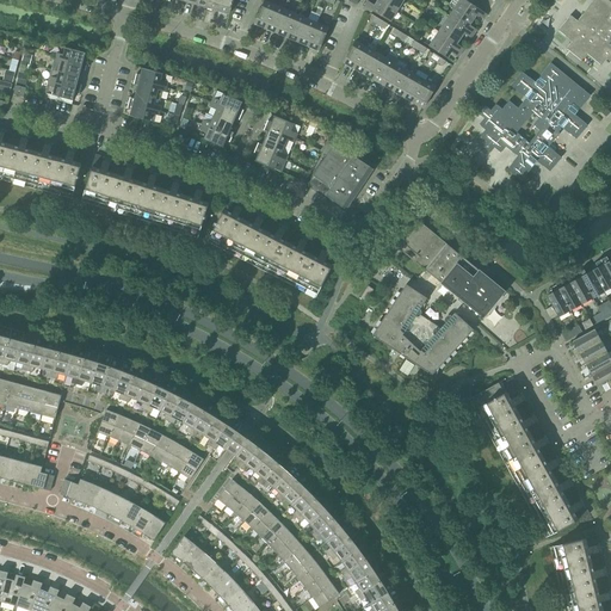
[(209,0),(208,6),(218,10),(221,0),(209,0)]
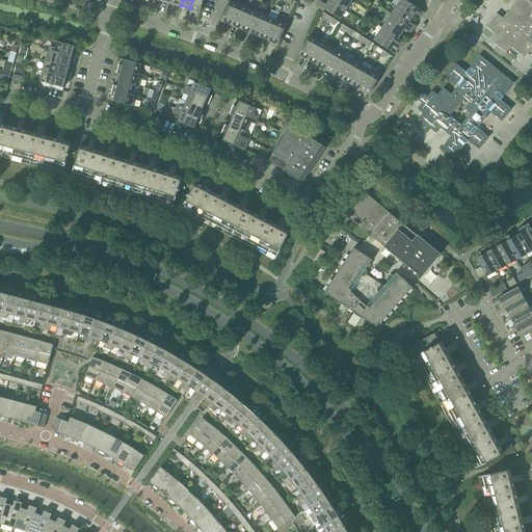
[(192,0),(190,8),(201,11),(204,0),(192,0)]
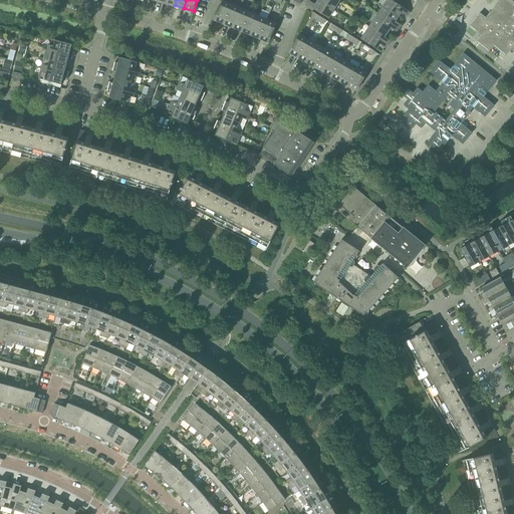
[(333,9),(319,0),(318,0),(316,5),(309,1),(307,4),(328,17),(333,9)]
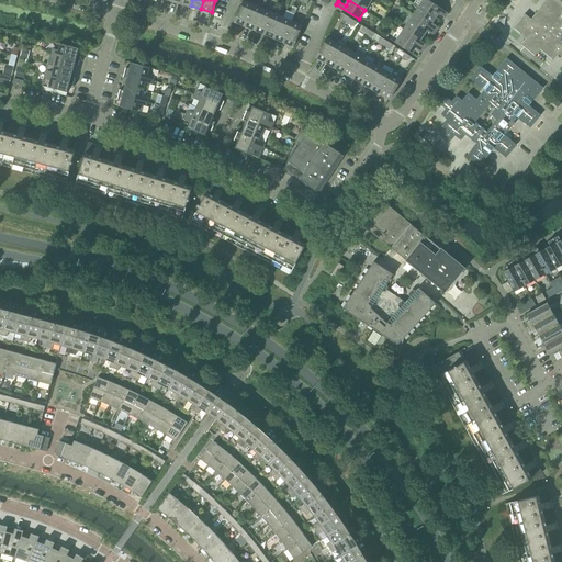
[(349,0),(364,10),(370,1),(369,0),(349,0)]
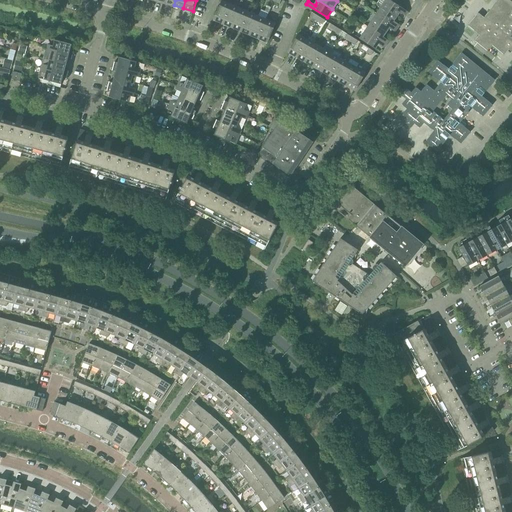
[(379,0),(377,3),(382,6),(396,16),(400,11),(406,15),(408,12),(390,0),(379,0)]
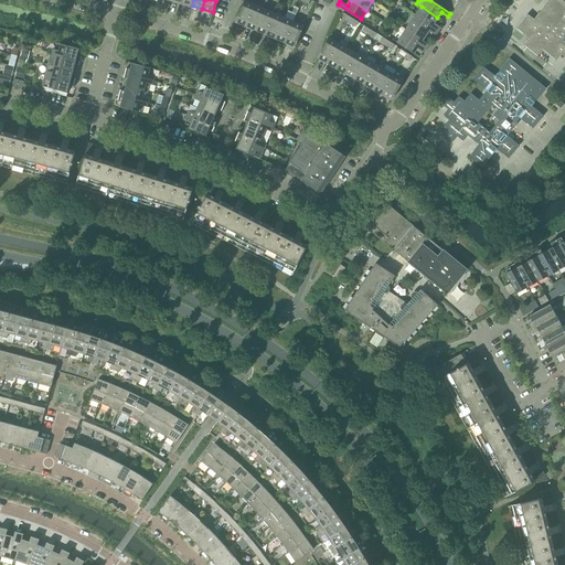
[(564,0),(550,0),(544,8),(546,10),(542,14),(540,12),(534,19),(528,13),(516,28),(530,39),(524,44),(539,56),(543,50),(556,61),(564,51),(564,52),(564,0)]
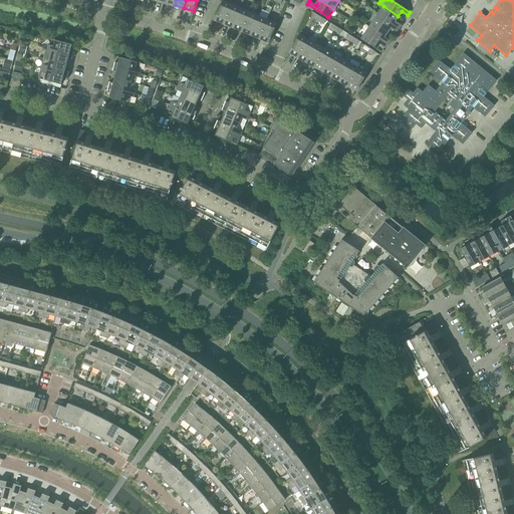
[(215,19),(224,23),(232,5),(223,1),(215,19)]
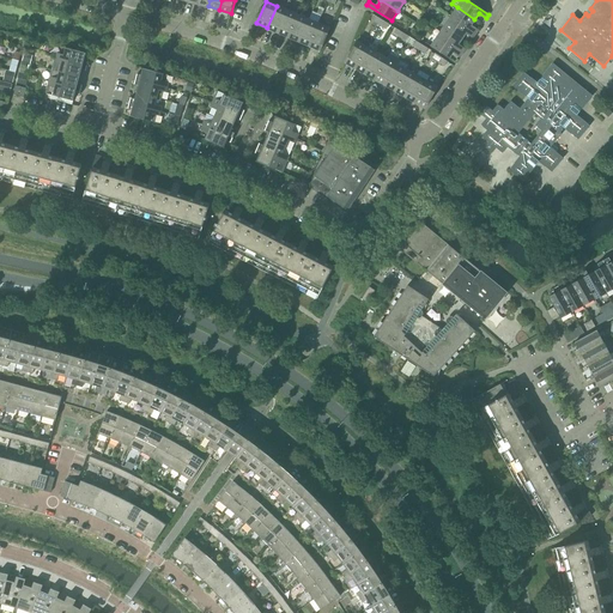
[(267,28),(278,32),(287,10),(277,6),(267,28)]
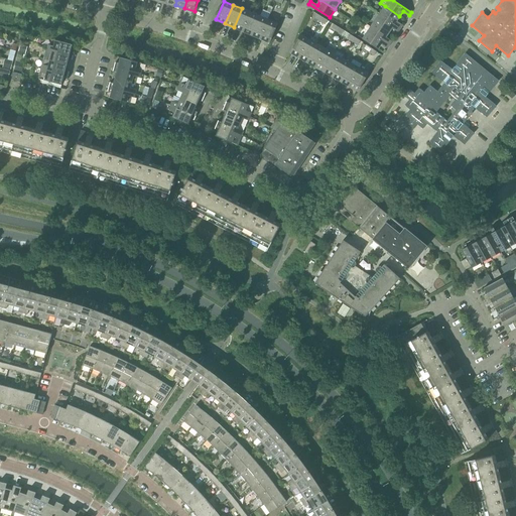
[(385,6),(380,14),(400,28),(403,25),(396,20),(399,16),(385,6)]
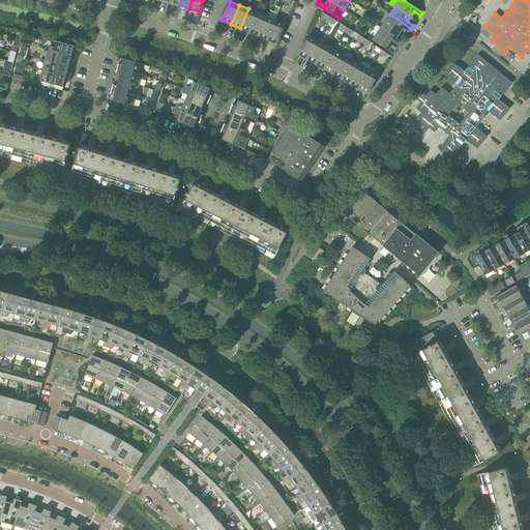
[(240,28),(249,31),(258,12),(248,8),(240,28)]
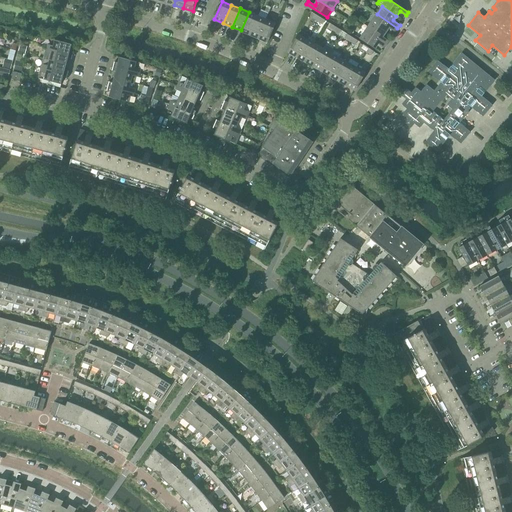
[(241,30),(250,34),(258,16),(249,12),(241,30)]
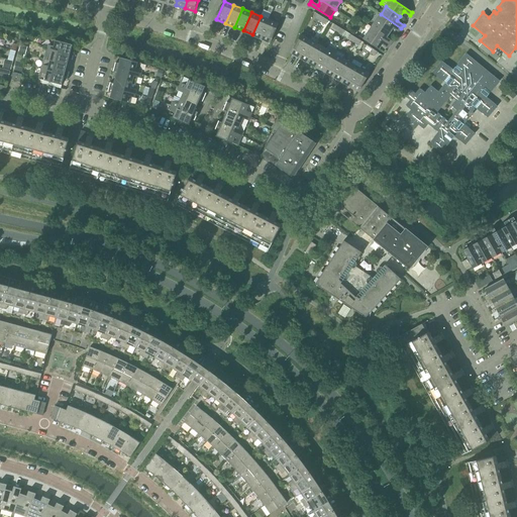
[(381,14),(376,22),(390,32),(393,27),(399,31),(401,28),(381,14)]
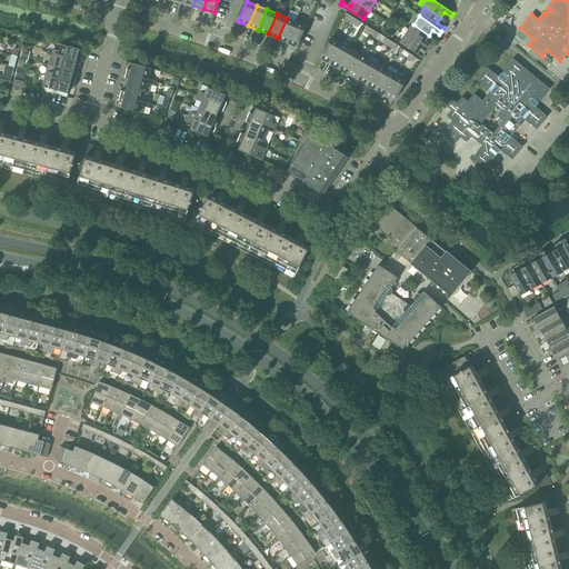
[(278,38),(288,42),(296,22),(287,18),(278,38)]
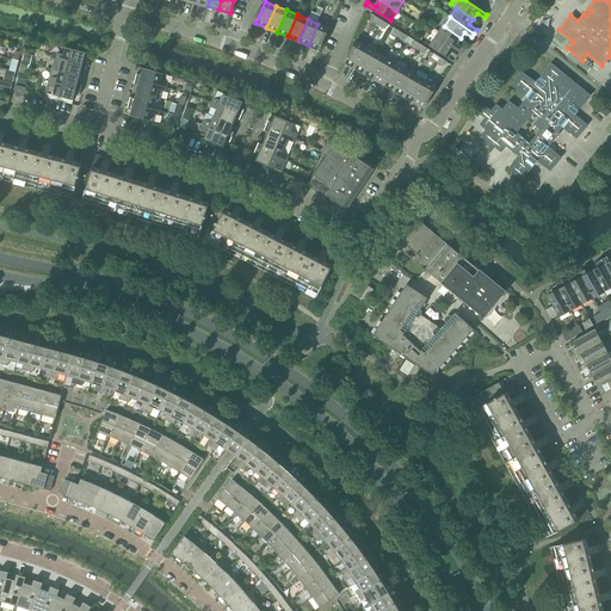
[(318,24),(309,45),(320,50),(329,29),(318,24)]
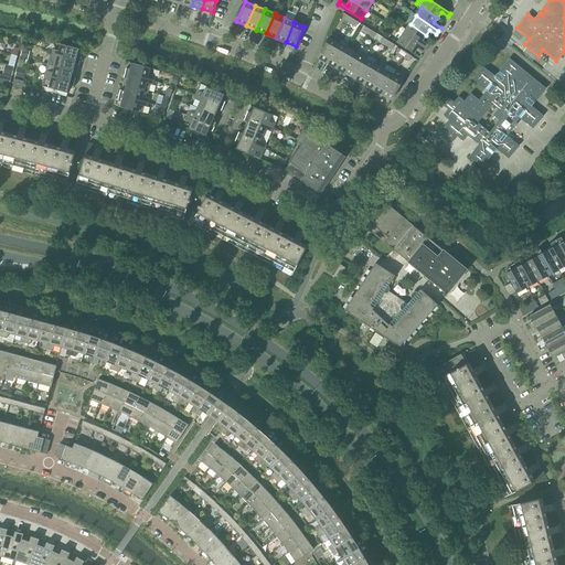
[(411,24),(404,33),(427,49),(429,44),(423,40),(426,35),(411,24)]
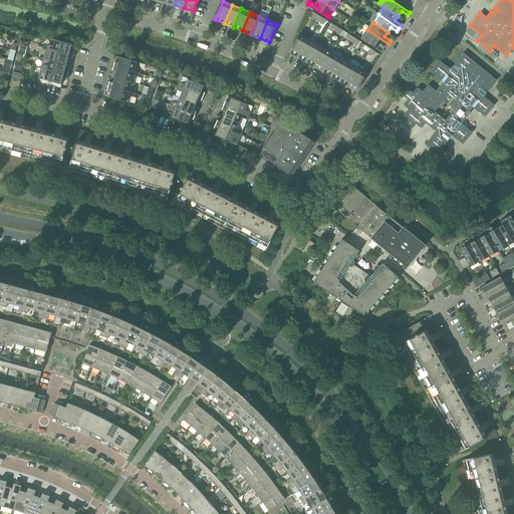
[(389,44),(367,30),(362,38),(376,48),(379,43),(386,47),(389,44)]
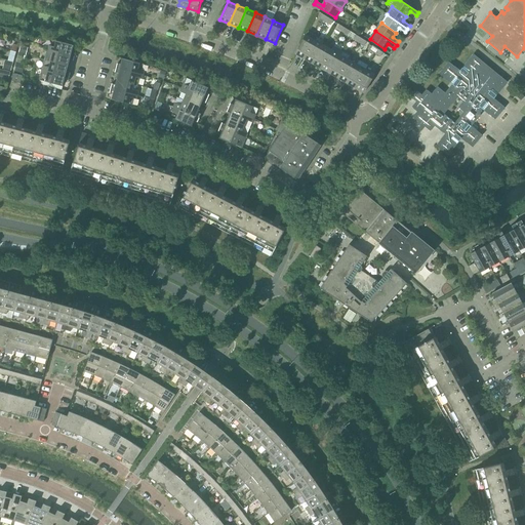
[(295,52),(305,57),(315,40),(306,35),(295,52)]
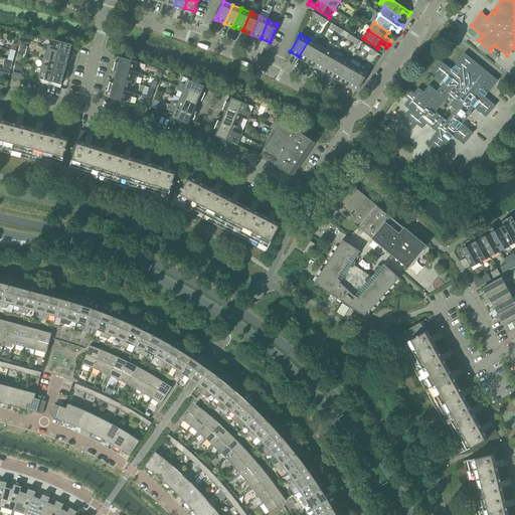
[(49,38),(47,48),(73,55),(74,51),(71,50),(72,44),(49,38)]
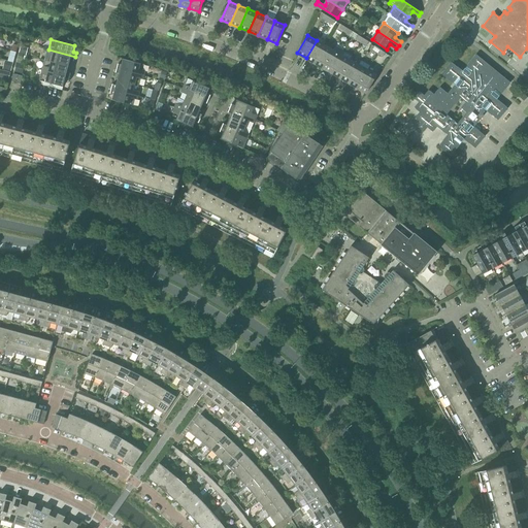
[(306,58),(315,63),(325,45),(317,40),(306,58)]
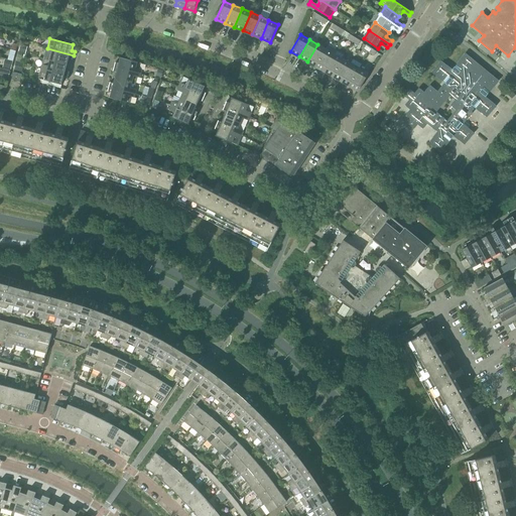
[(307,61),(316,67),(326,49),(317,44),(307,61)]
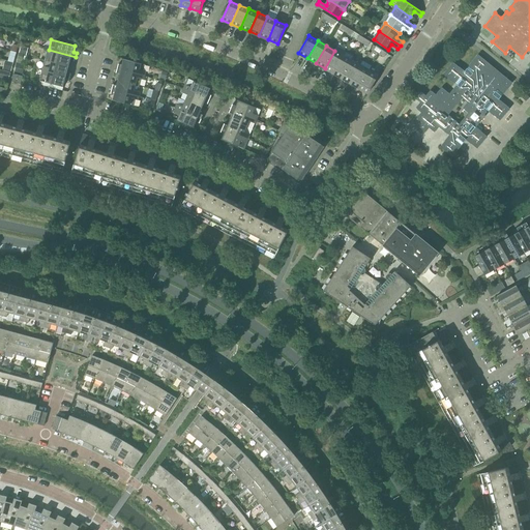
[(49,50),(46,60),(69,66),(70,60),(75,61),(76,57),(49,50)]
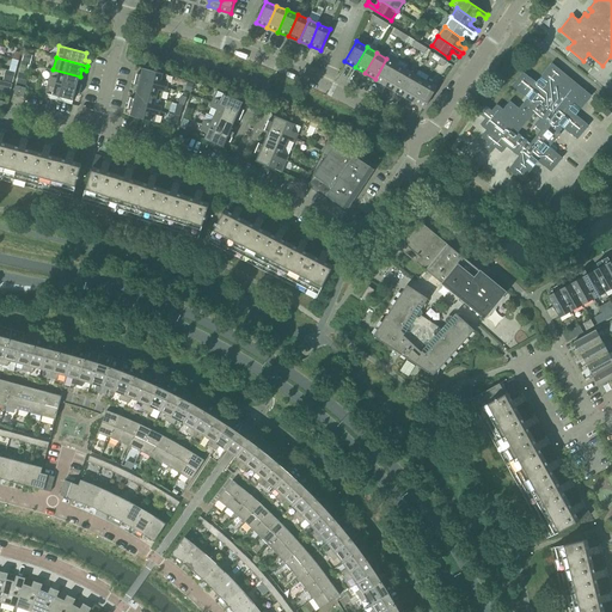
[(375,79),(385,85),(397,63),(386,59),(375,79)]
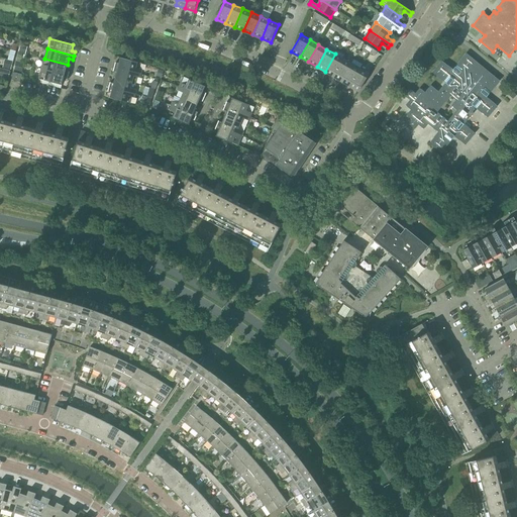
[(325,72),(333,76),(343,59),(335,54),(325,72)]
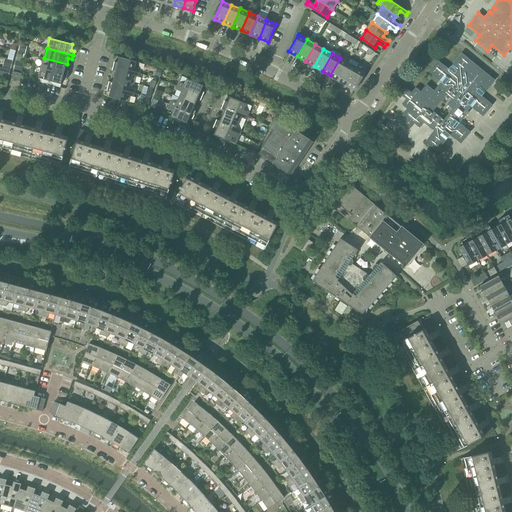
[(408,118),(404,124),(410,129),(414,123),(420,128),(424,122),(434,130),(426,141),(437,151),(450,134),(461,143),(470,131),(460,123),(469,112),(468,109),(471,106),(483,116),(493,105),(482,96),(495,80),(462,53),(449,69),(438,60),(429,71),(441,82),(434,90),(427,84),(421,91),(416,87),(411,93),(406,88),(401,94),(406,98),(402,104),(407,108),(403,114),(408,118)]
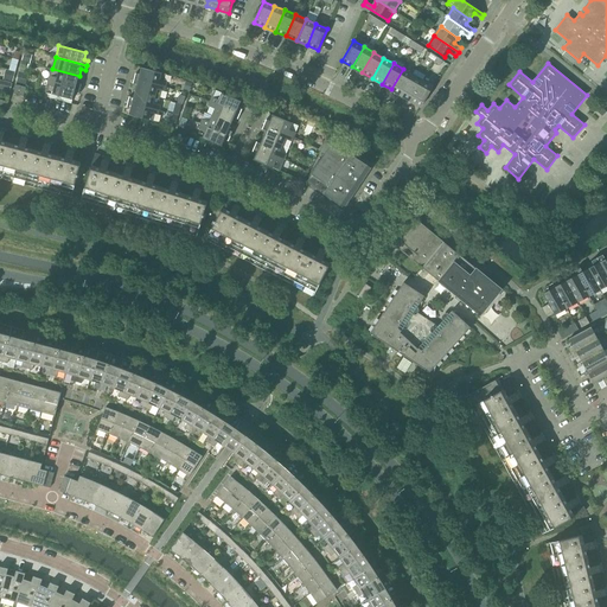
[(136,72),(135,78),(166,87),(167,82),(165,81),(167,74),(142,68),(140,74),(136,72)]
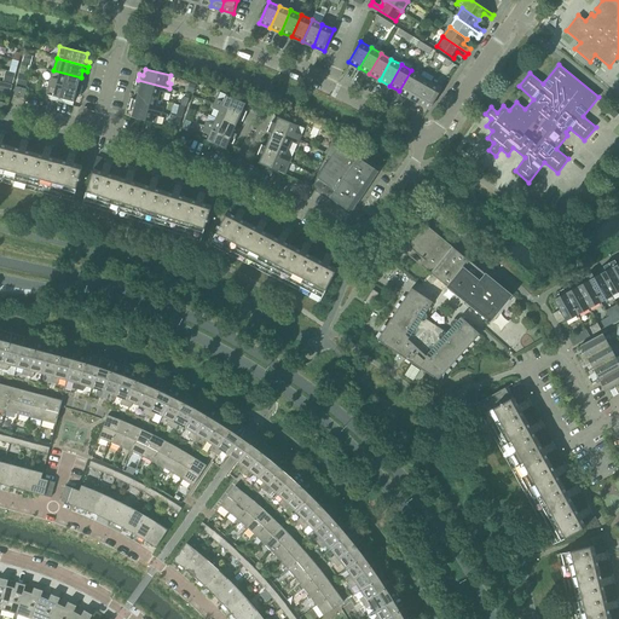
[(53,70),(50,82),(82,91),(84,85),(79,84),(81,77),(53,70)]
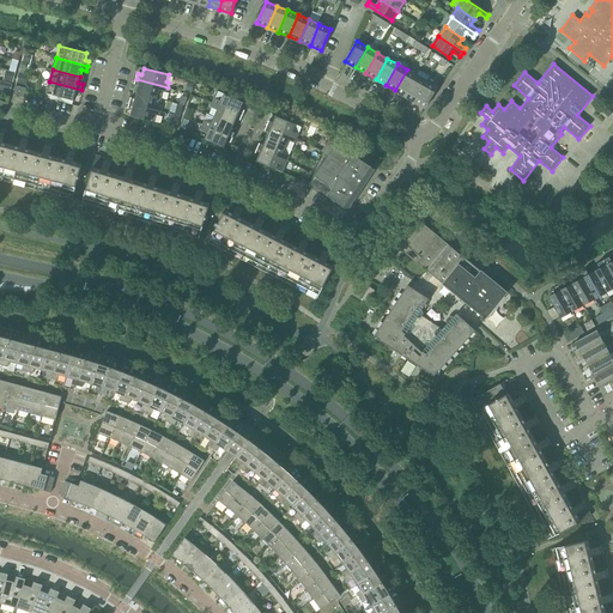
[(395,90),(406,96),(417,76),(407,70),(395,90)]
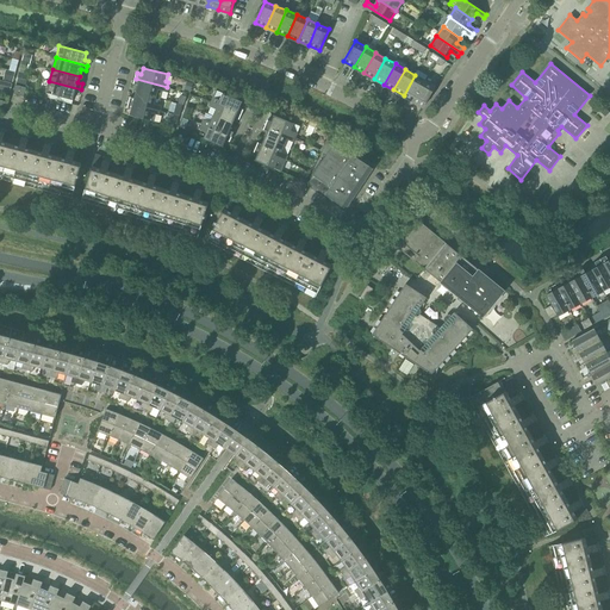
[(4,80),(12,82),(16,73),(6,70),(4,80)]
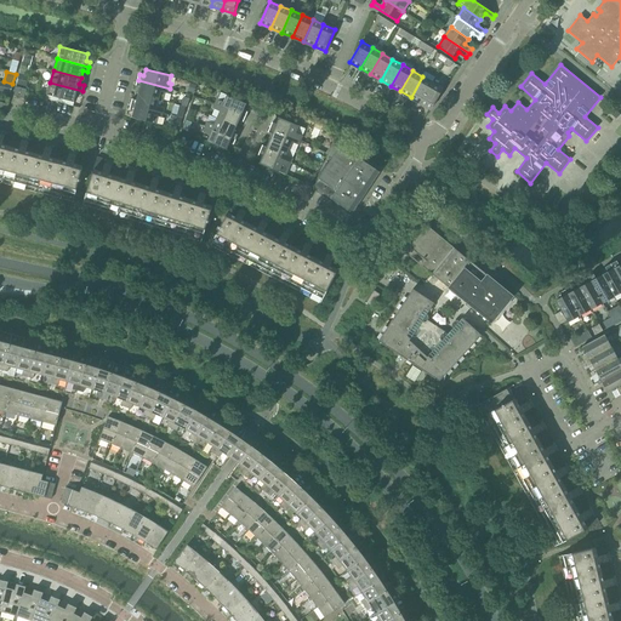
[(29,77),(20,75),(17,85),(27,87),(29,77)]
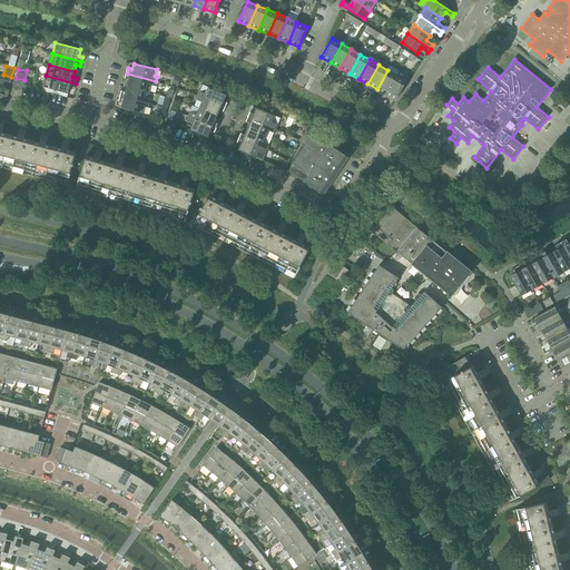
[(377,89),(386,95),(397,76),(387,70),(377,89)]
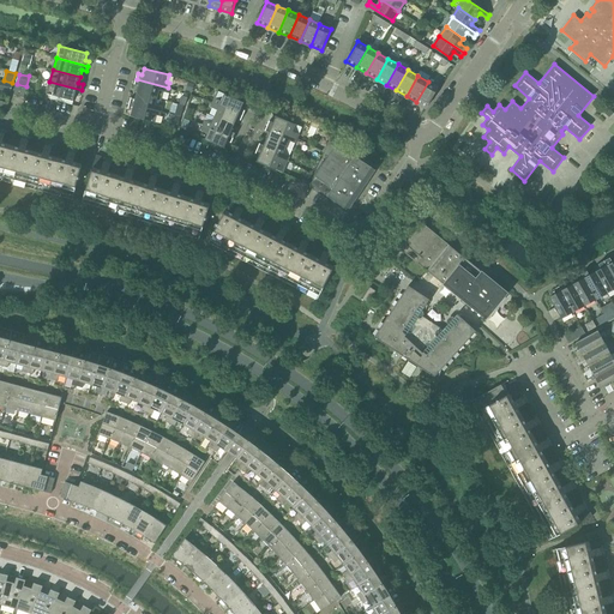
[(139,85),(137,92),(162,98),(164,91),(167,92),(168,88),(137,79),(134,84),(139,85)]
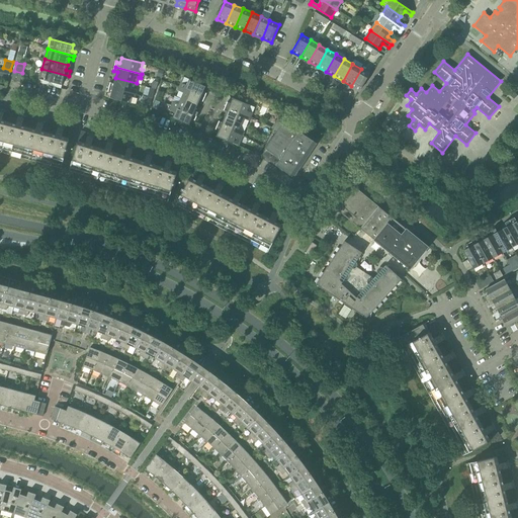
[(0,69),(0,70),(0,74),(9,77),(10,71),(0,69)]
